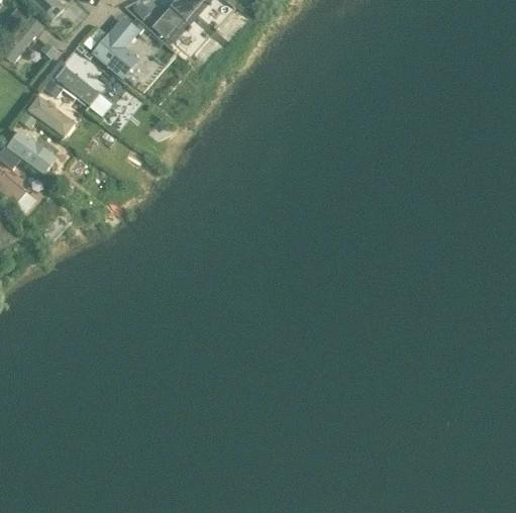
[(29,0),(52,22),(65,10),(56,0),(29,0)]
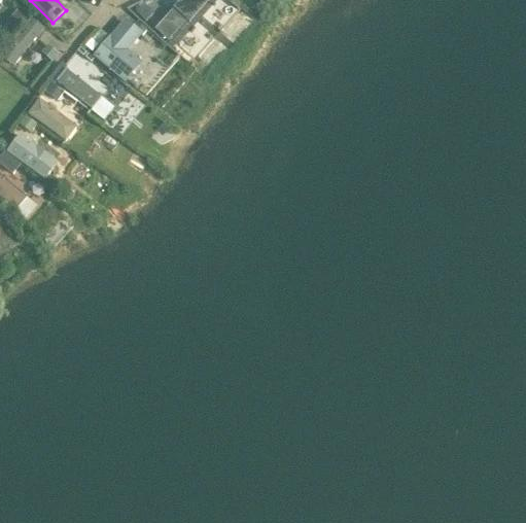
[(178,0),(154,27),(167,38),(186,16),(188,19),(204,0),(178,0)]
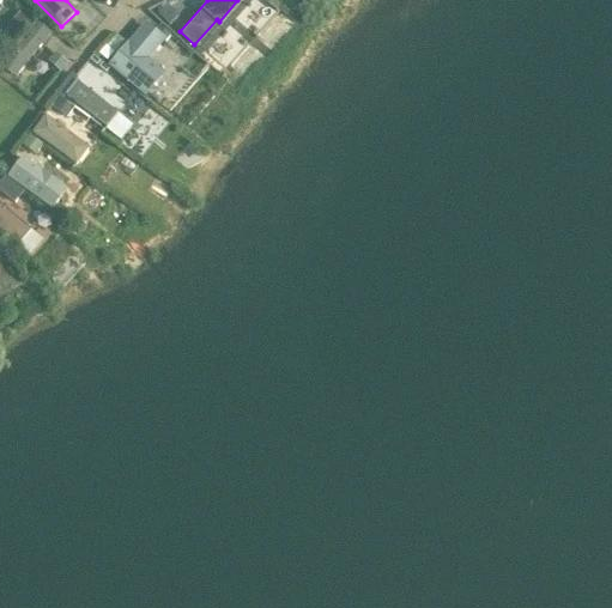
[(7,23),(17,30),(30,12),(20,5),(7,23)]
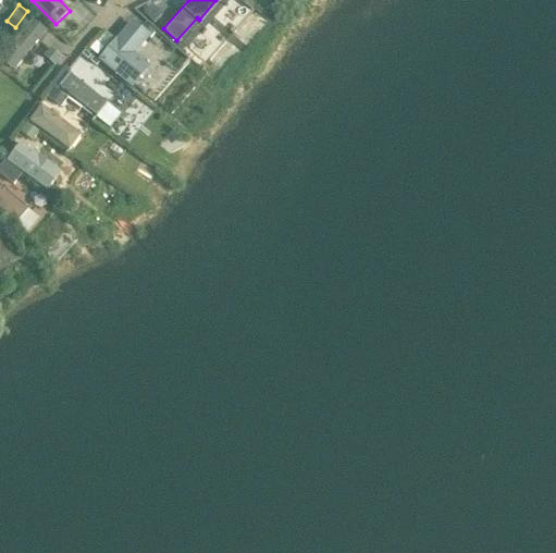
[(144,12),(153,22),(161,14),(151,4),(144,12)]
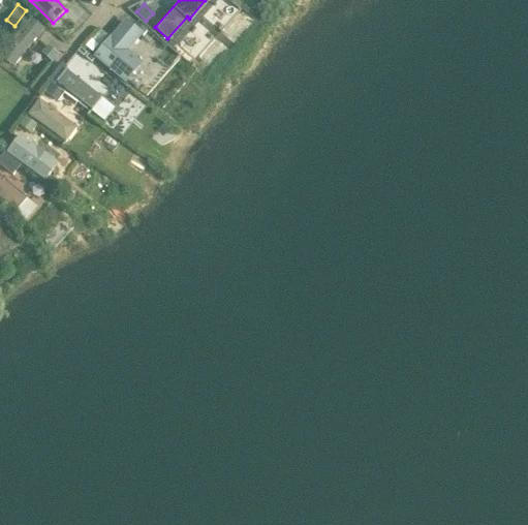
[(233,38),(248,16),(234,6),(218,28),(233,38)]
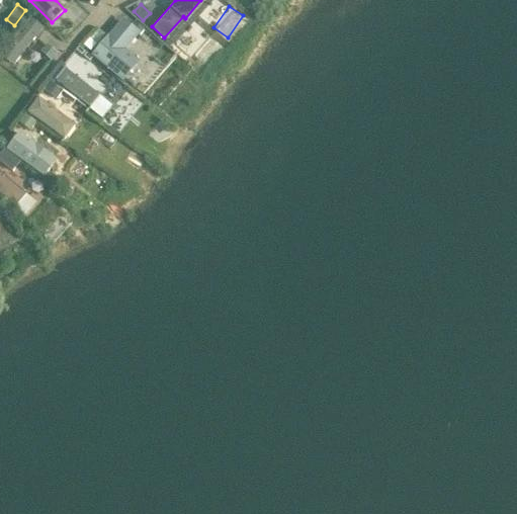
[(90,53),(121,80),(139,59),(125,48),(140,30),(121,15),(108,32),(107,32),(90,53)]
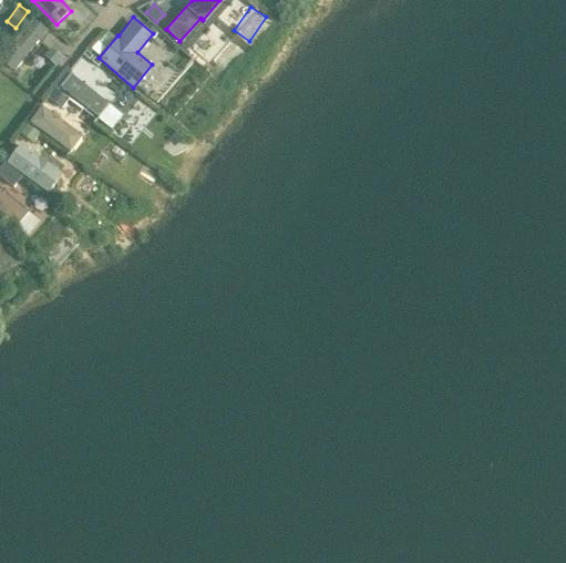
[(208,17),(193,36),(212,51),(227,32),(208,17)]
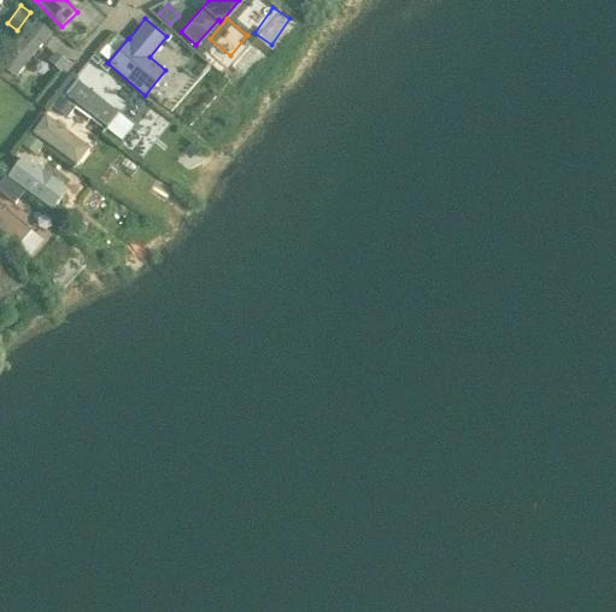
[(0,69),(15,81),(50,36),(31,23),(0,63),(0,69)]
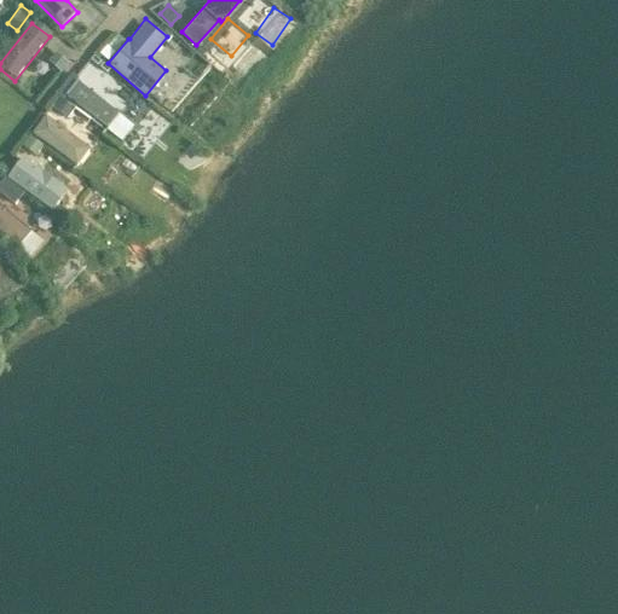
[(240,77),(264,50),(249,38),(225,65),(240,77)]
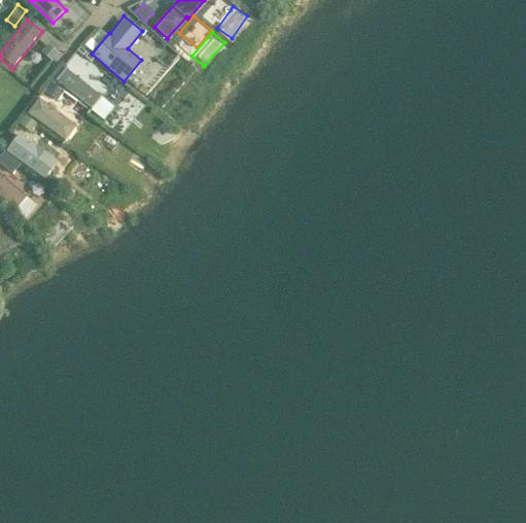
[(91,50),(97,44),(91,38),(84,45),(91,50)]
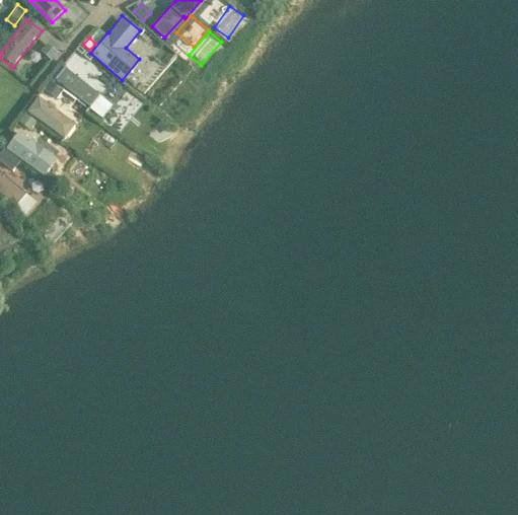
[(55,52),(46,44),(40,50),(50,58),(55,52)]
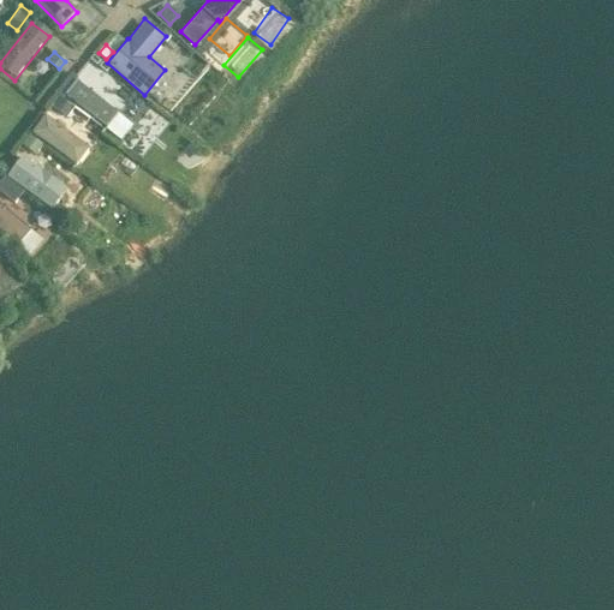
[(95,57),(83,72),(142,118),(154,102),(95,57)]
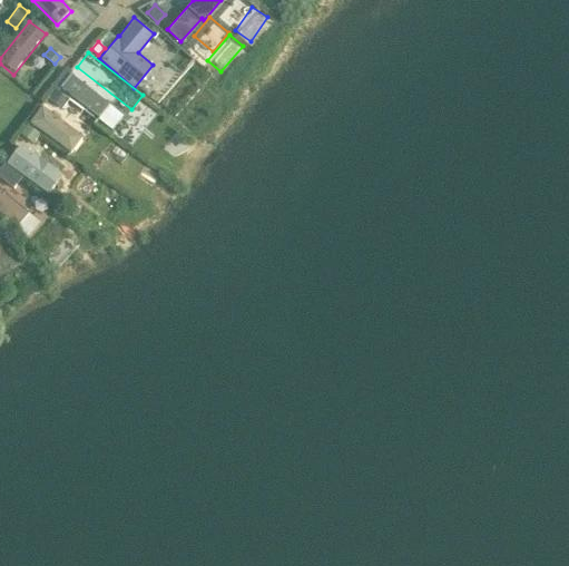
[(74,70),(60,87),(113,127),(126,110),(74,70)]
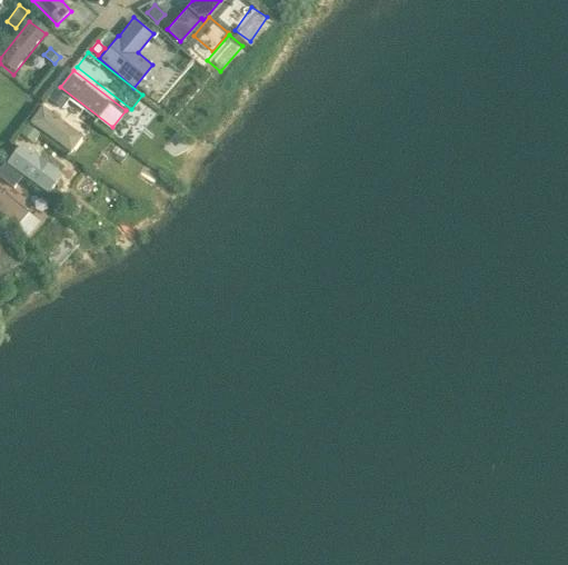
[(53,89),(48,96),(61,105),(66,98),(53,89)]
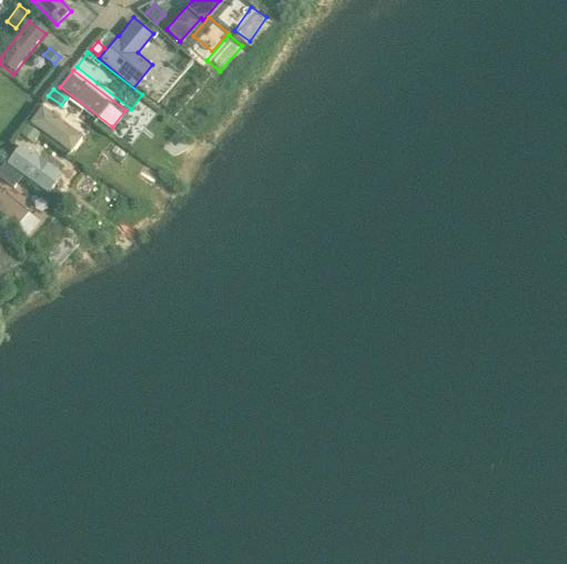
[(44,108),(34,121),(69,145),(79,132),(44,108)]
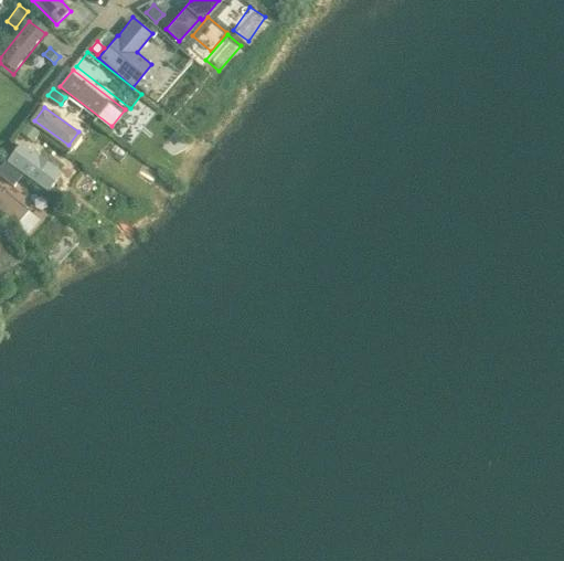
[(39,130),(27,122),(21,130),(33,138),(39,130)]
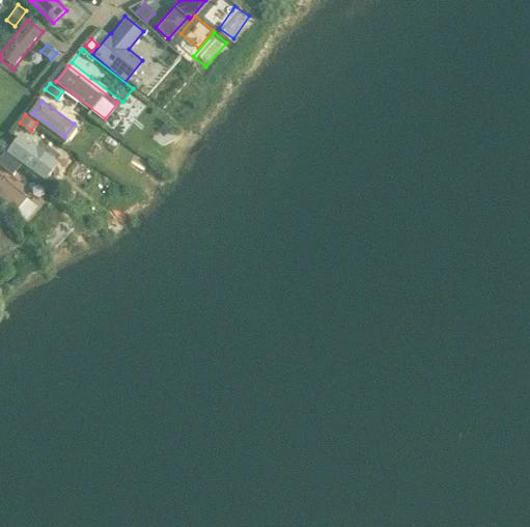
[(5,150),(44,179),(58,161),(19,133),(5,150)]
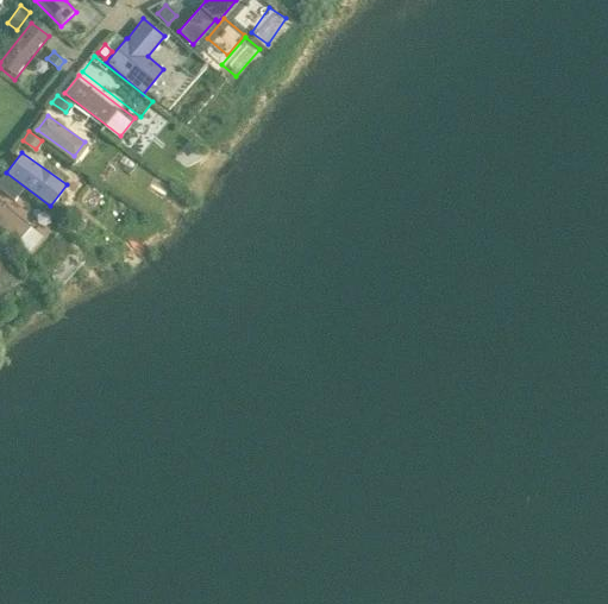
[(4,172),(0,177),(0,186),(13,197),(22,187),(4,172)]
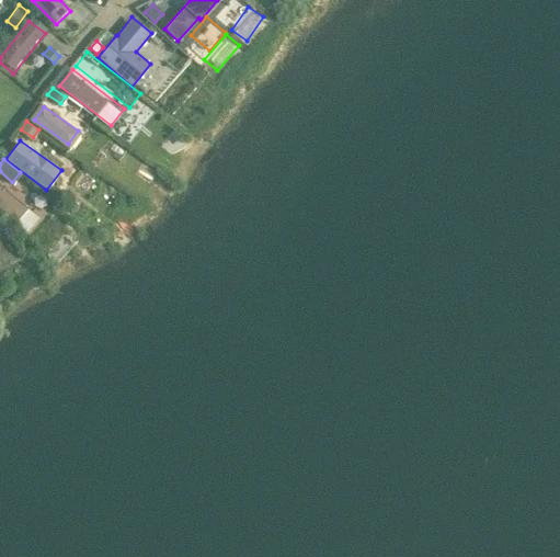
[(26,208),(0,186),(0,209),(14,223),(26,208)]
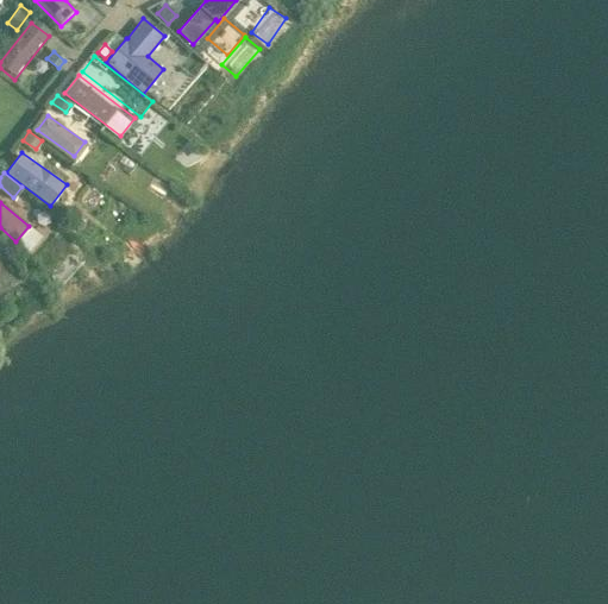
[(37,245),(45,231),(31,224),(24,237),(37,245)]
